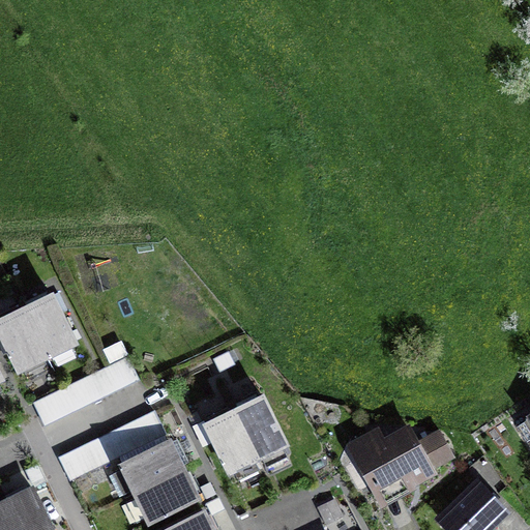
[(23,308),(47,356),(75,343),(52,295),(23,308)]
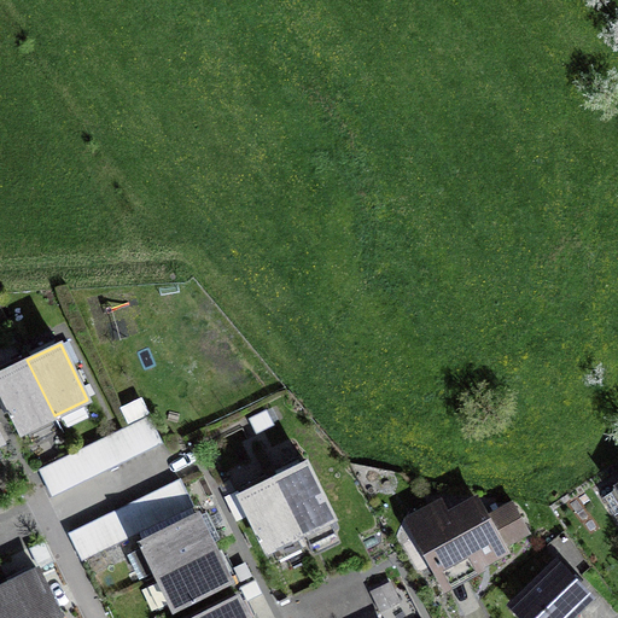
[(54,415),(27,360),(0,373),(0,389),(21,432),(54,415)]
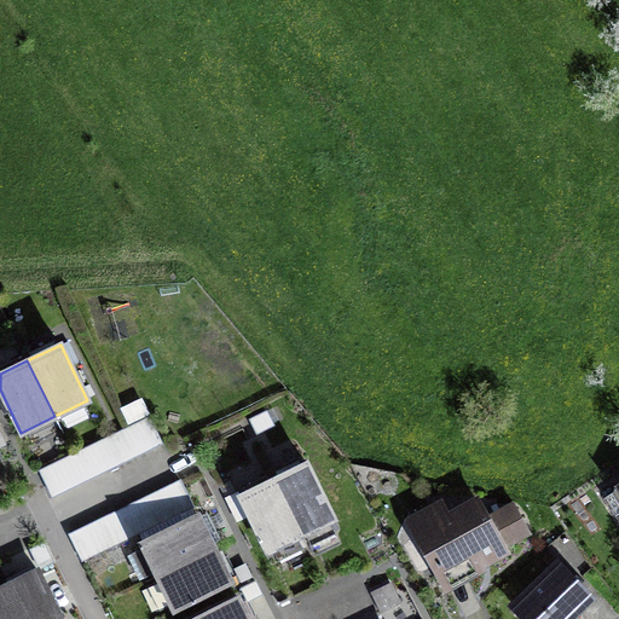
[(162,444),(150,420),(41,473),(53,498),(162,444)]
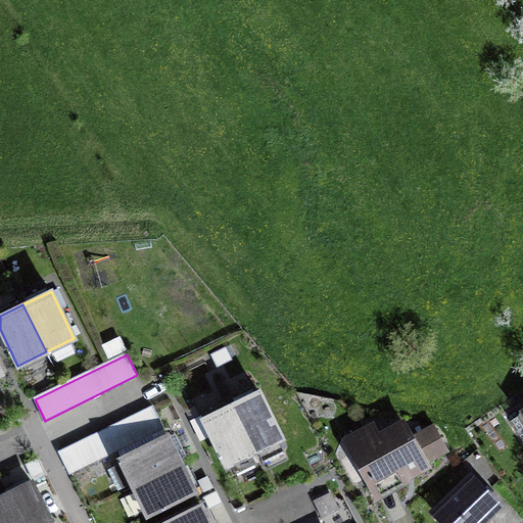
[(231,405),(254,453),(282,438),(259,391),(231,405)]
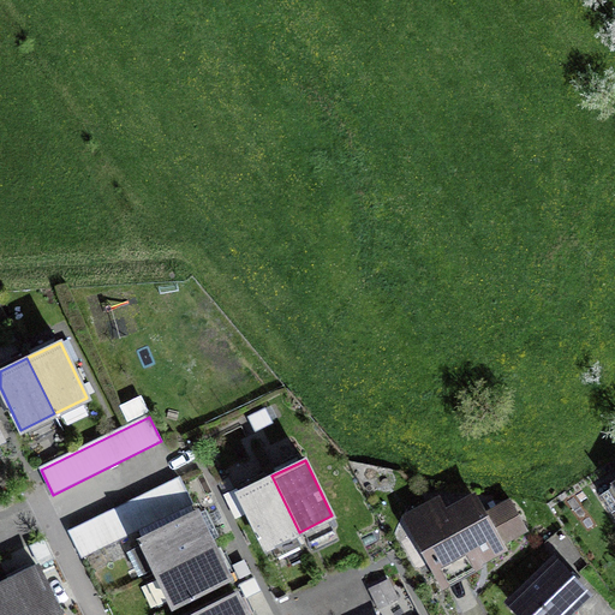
[(299,532),(272,476),(238,493),(266,548),(299,532)]
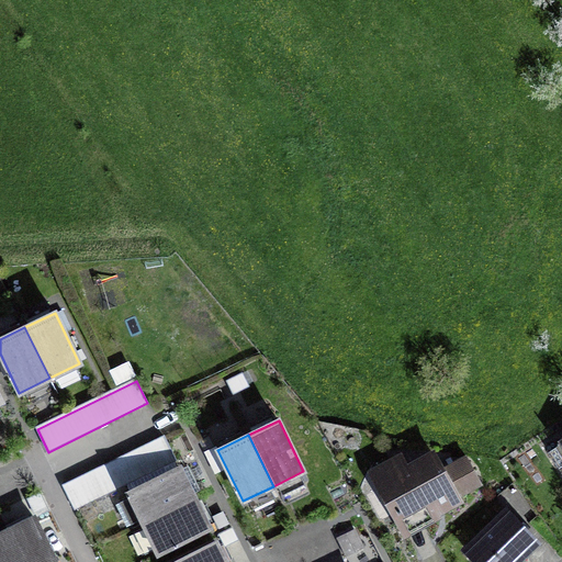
[(78,514),(178,465),(166,440),(66,489),(78,514)]
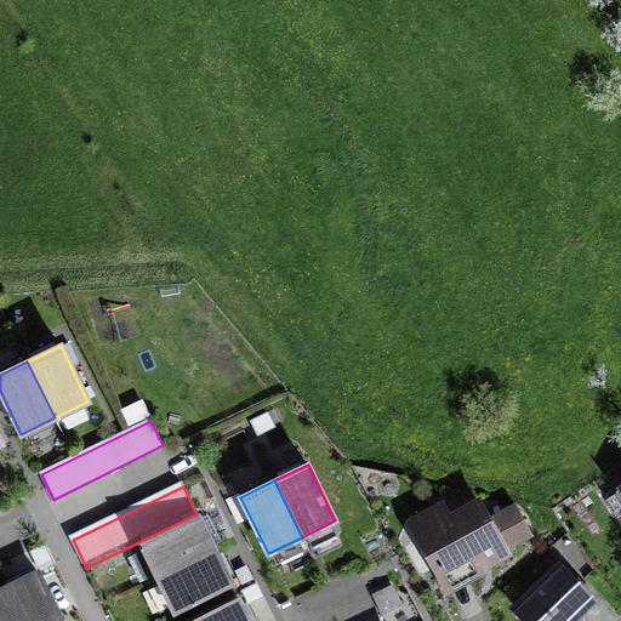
[(620,489),(608,499),(620,517),(620,516),(620,489)]
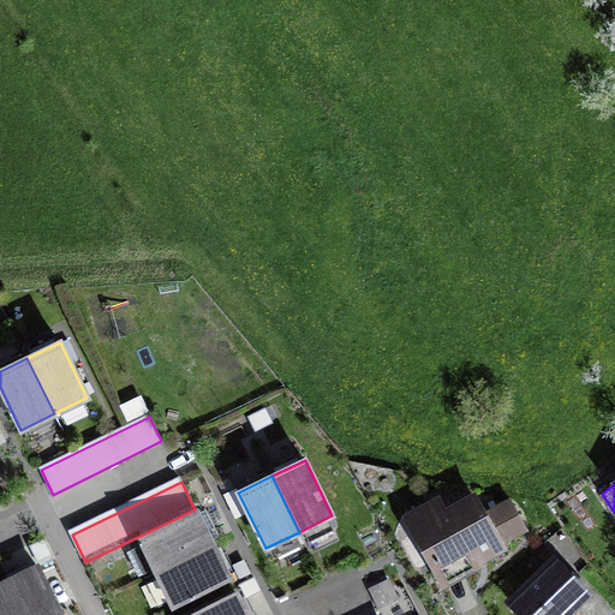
[(439,506),(411,521),(441,577),(526,530),(509,500),(482,515),(475,503),(446,519),(439,506)]
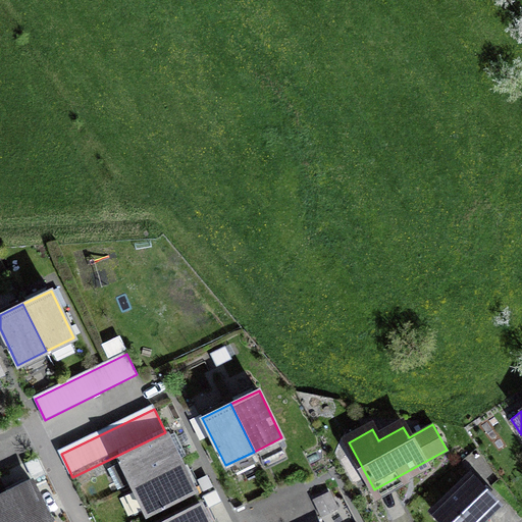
[(134,486),(180,463),(166,434),(119,458),(134,486)]
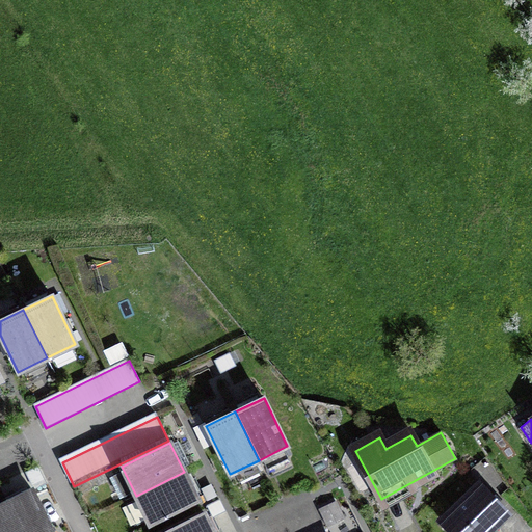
[(184,472),(136,496),(150,524),(197,500),(184,472)]
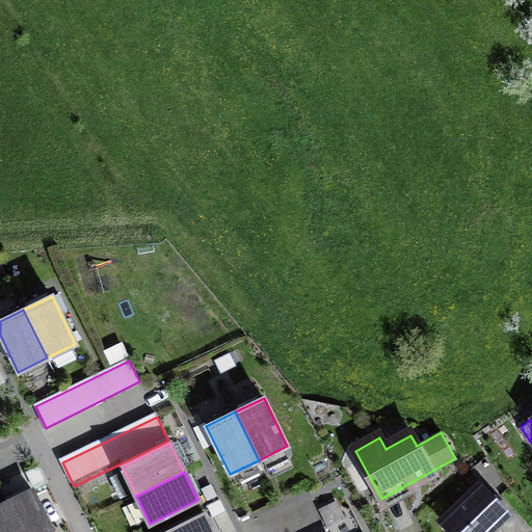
[(481,485),(443,522),(451,531),(486,531),(507,512),(481,485)]
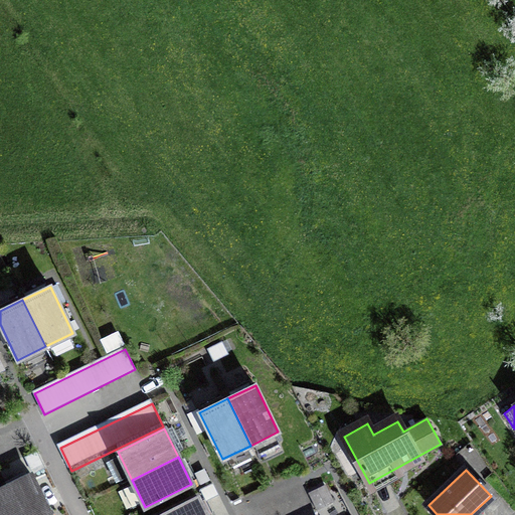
[(50,514),(31,475),(4,489),(16,514),(50,514)]
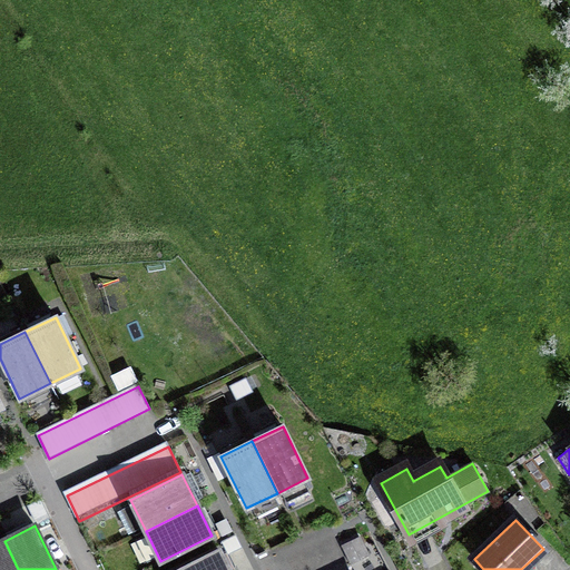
[(18,569),(5,541),(0,542),(0,569),(18,569)]
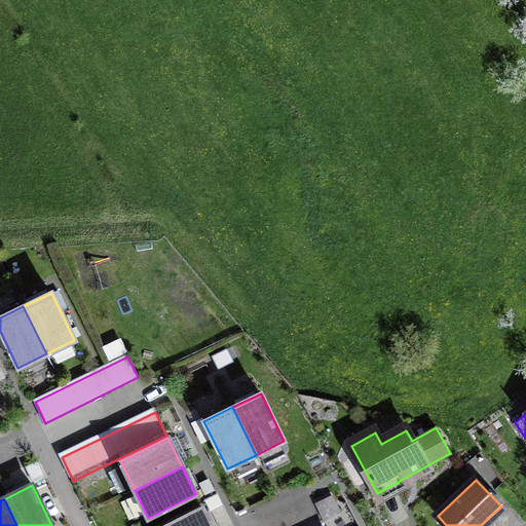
[(210,525),(201,509),(164,525),(210,525)]
